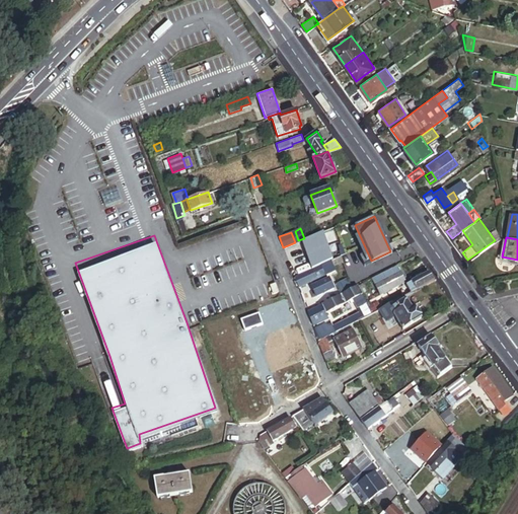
[(340,254),(336,257),(343,274),(340,275),(346,291),(351,288),(340,254)]
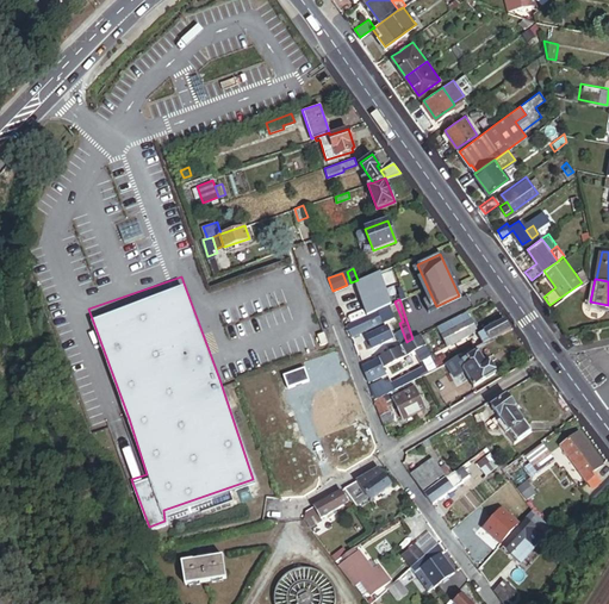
[(346,325),(349,336),(383,319),(378,310),(346,325)]
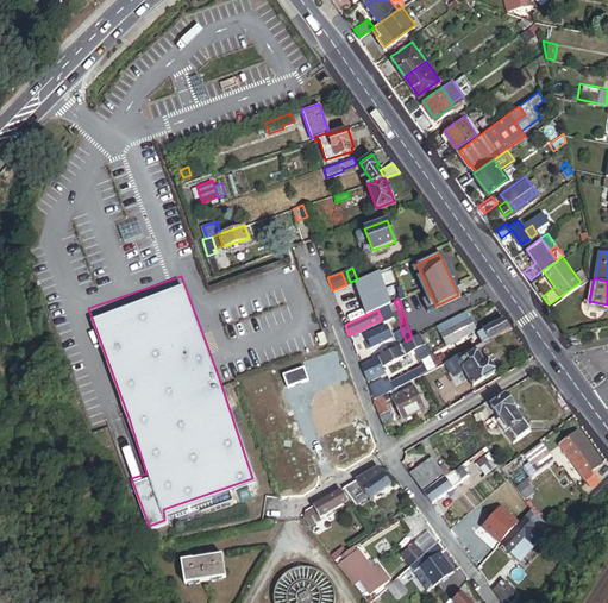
[(436,326),(444,345),(475,328),(464,311),(436,326)]
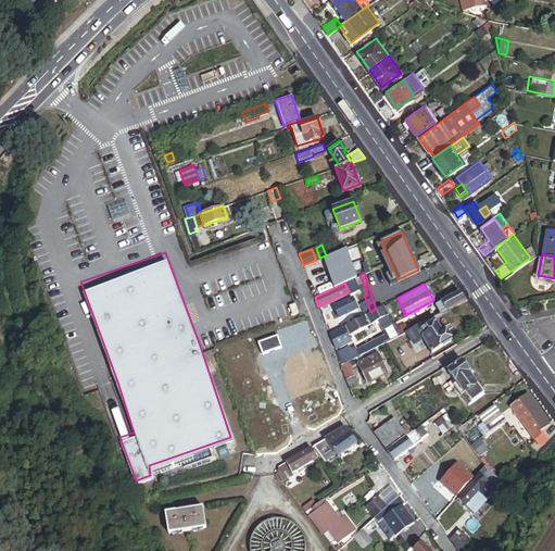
[(438,314),(448,310),(448,309),(465,299),(458,290),(452,293),(450,291),(443,295),(444,298),(439,300),(440,302),(433,305),(438,314)]
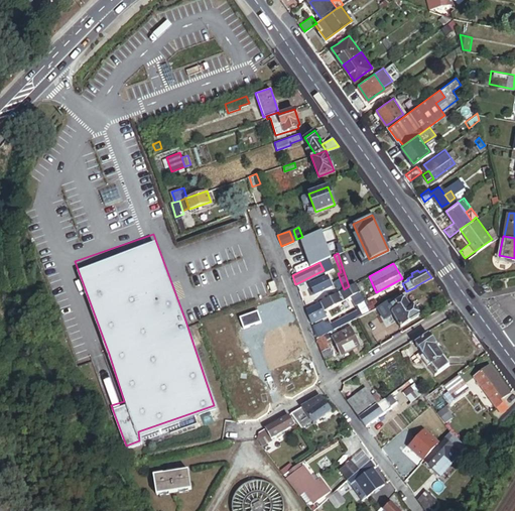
[(359,291),(365,288),(361,280),(355,283),(359,291)]
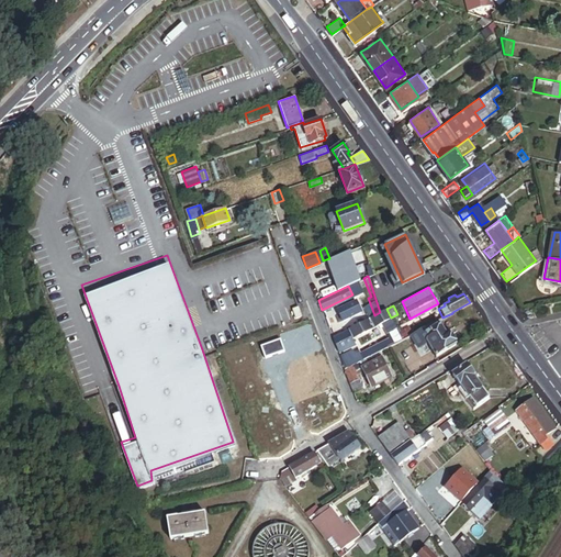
[(368,319),(372,326),(391,318),(386,309),(380,312),(374,315),(368,319)]
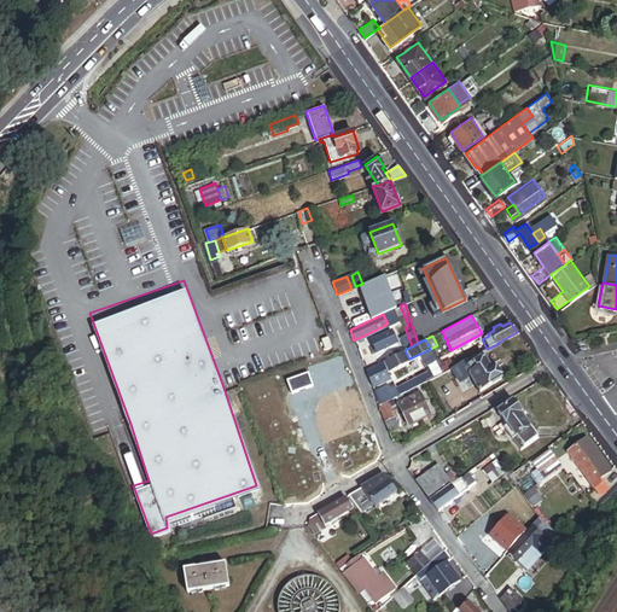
[(382,361),(386,371),(409,359),(405,350),(382,361)]
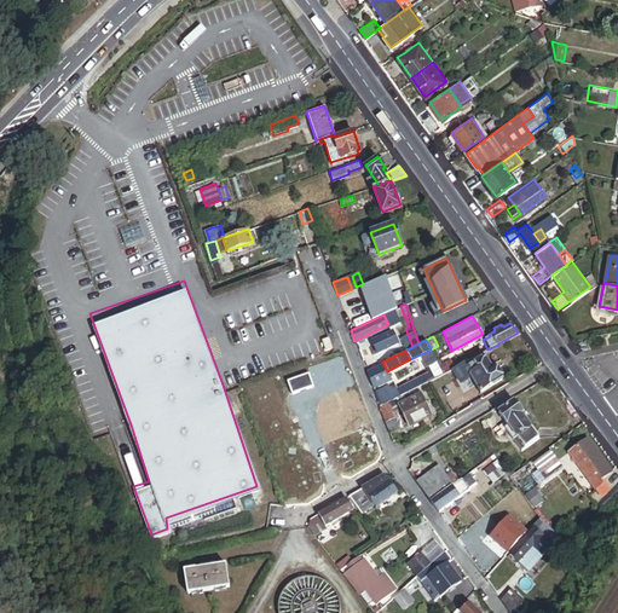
[(481,352),(462,363),(471,376),(478,391),(501,379),(495,368),(491,370),(489,365),(481,352)]
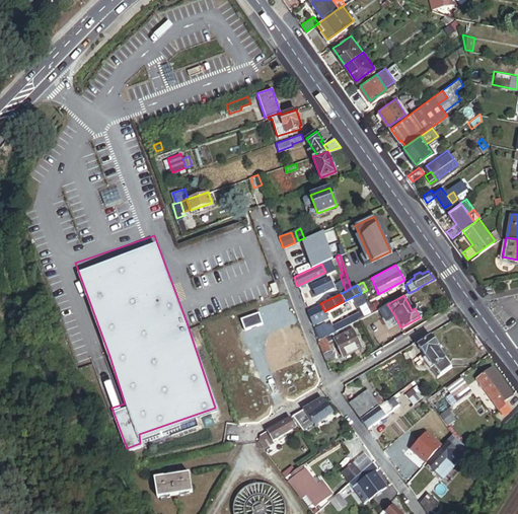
[(371,312),(379,308),(375,301),(371,303),(367,305),(368,307),(371,312)]
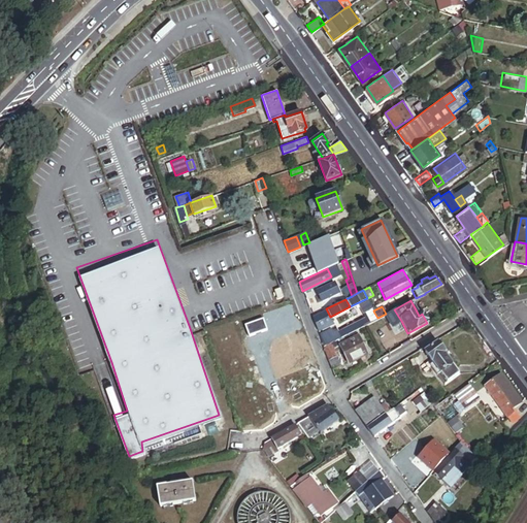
[(362,313),(365,318),(372,314),(374,313),(373,311),(371,307),(362,313)]
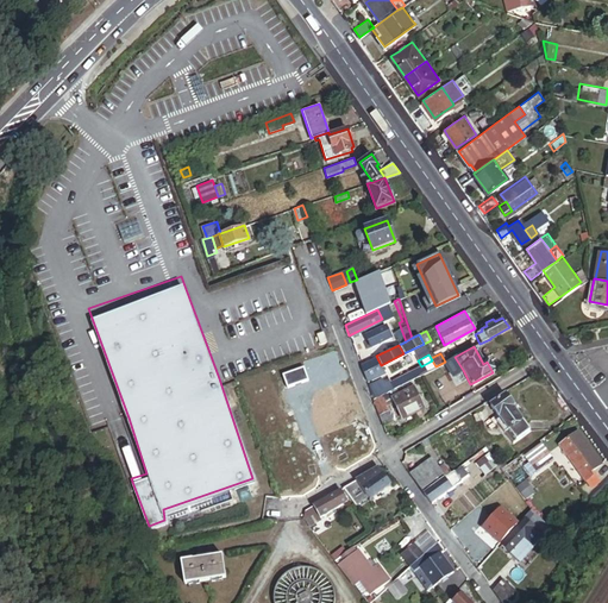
[(373,370),(381,365),(376,356),(359,365),(363,375),(373,370)]
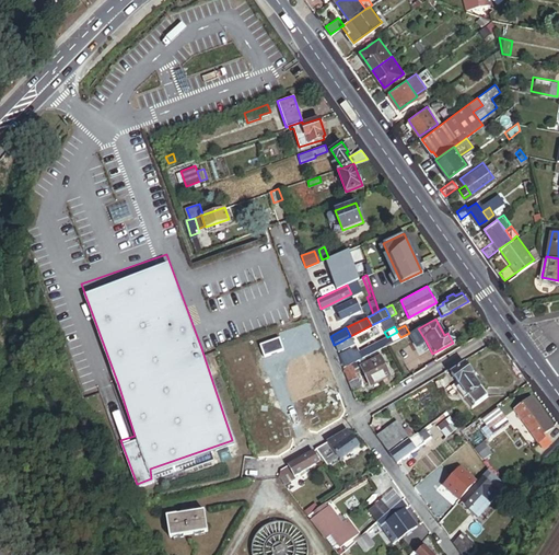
[(418,328),(415,331),(421,343),(426,340),(418,328)]
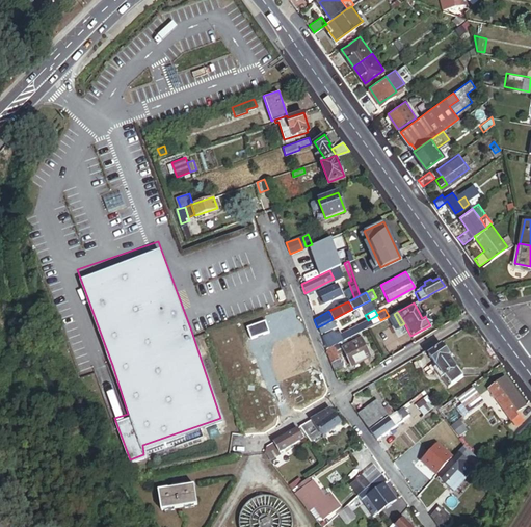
[(364,330),(378,321),(375,316),(368,320),(361,323),(364,330)]
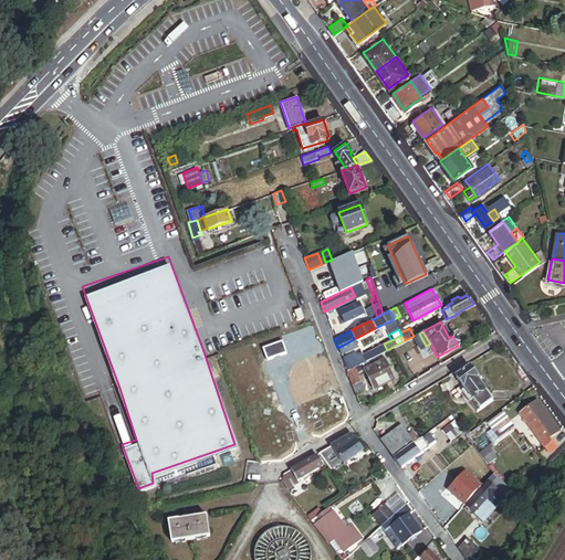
[(349,350),(357,346),(354,339),(346,344),(349,350)]
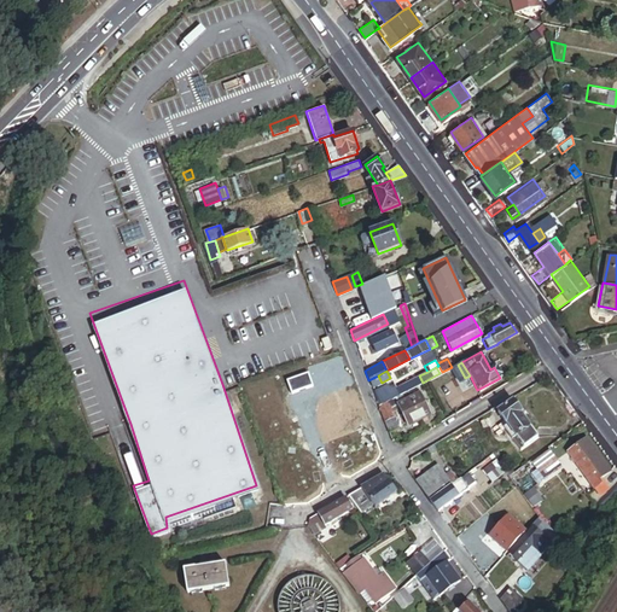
[(332,402),(350,396),(342,374),(325,380),(327,388),(332,402)]
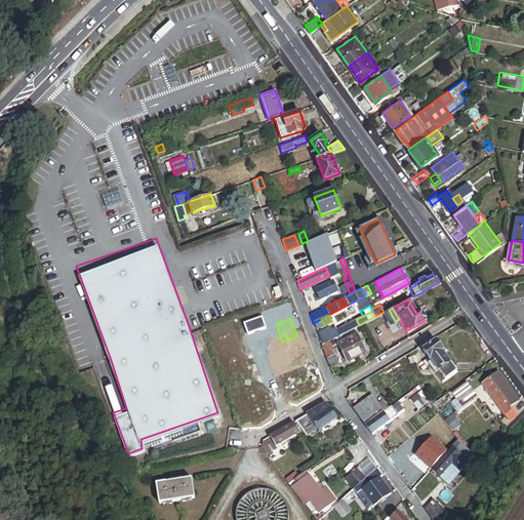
[(321,319),(313,323),(315,329),(324,325),(321,319)]
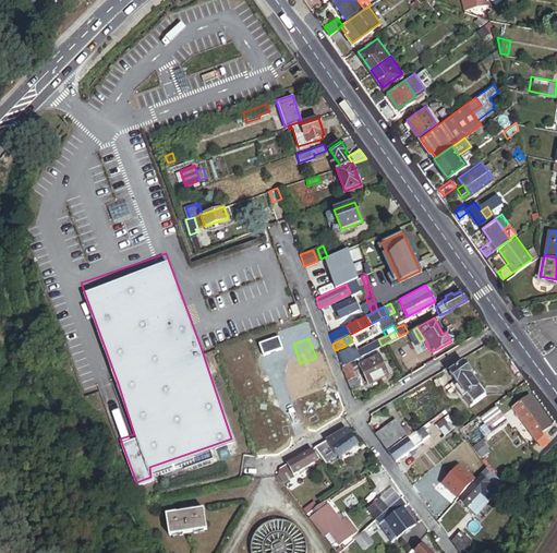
[(372,344),(374,349),(382,346),(378,339),(372,344)]
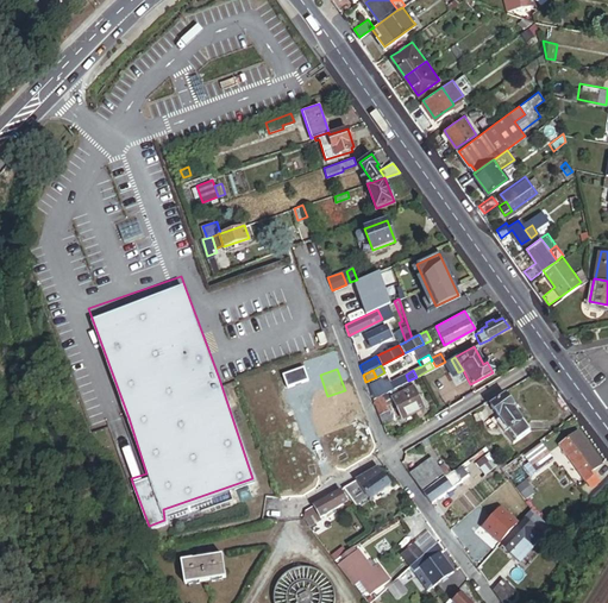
[(369,390),(382,384),(378,379),(367,385),(369,390)]
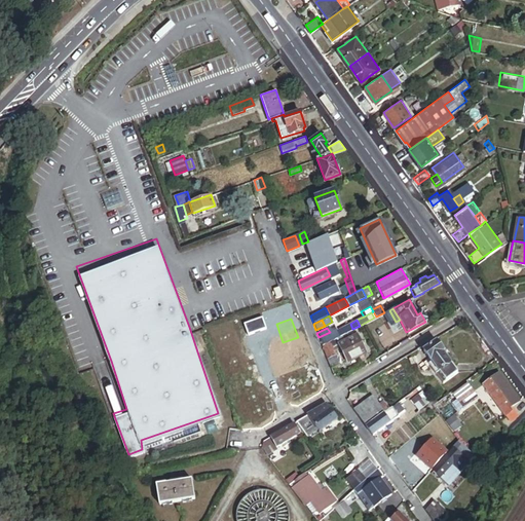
[(347,361),(365,351),(355,333),(354,333),(351,329),(339,336),(337,337),(338,345),(347,361)]
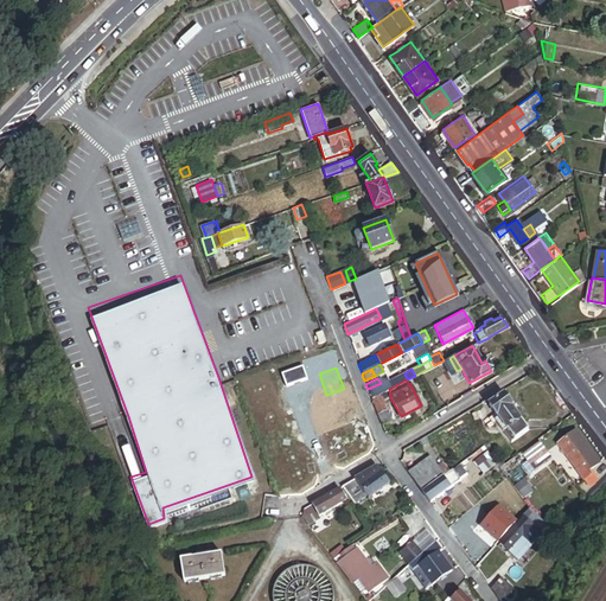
[(314,434),(355,419),(344,389),(326,395),(321,381),(298,389),(314,434)]
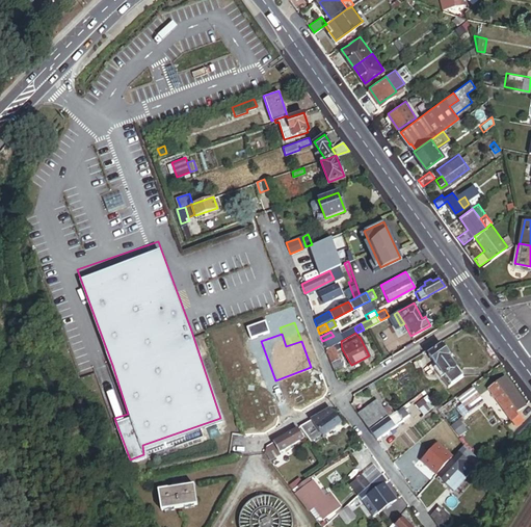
[(332,345),(341,341),(338,334),(334,336),(322,341),(325,349),(332,345)]
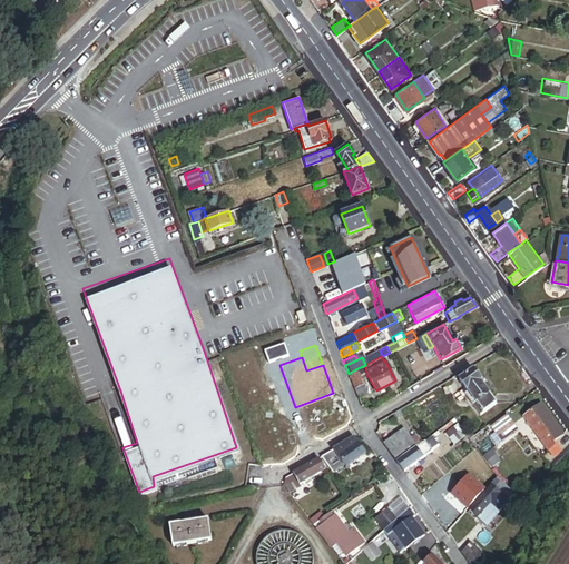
[(363,376),(366,374),(365,365),(355,369),(359,375),(362,374),(363,376)]
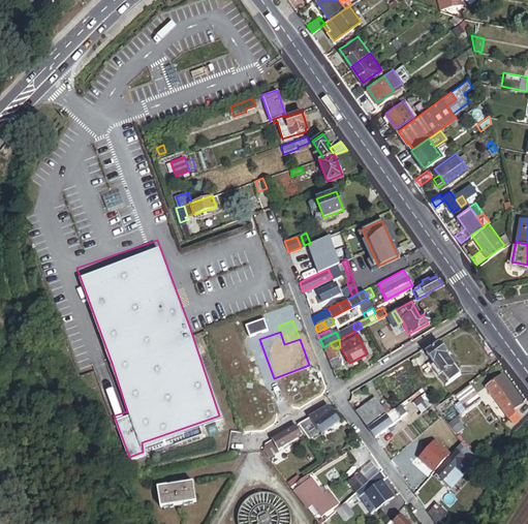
[(430,365),(442,384),(458,374),(453,365),(451,366),(443,355),(444,353),(436,340),(424,347),(426,350),(425,350),(433,363),(430,365)]
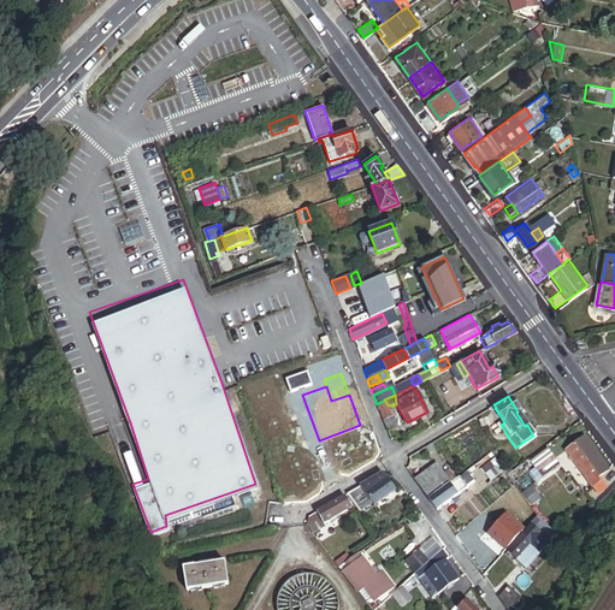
[(382,419),(391,414),(388,406),(384,400),(377,404),(382,419)]
